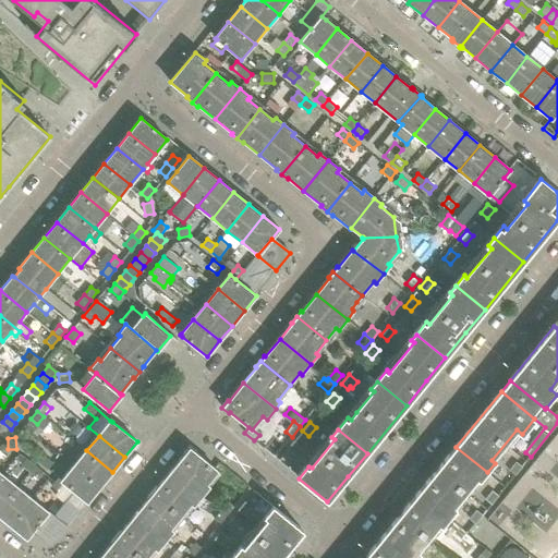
[(293,455),(301,446),(294,440),(287,449),(293,455)]
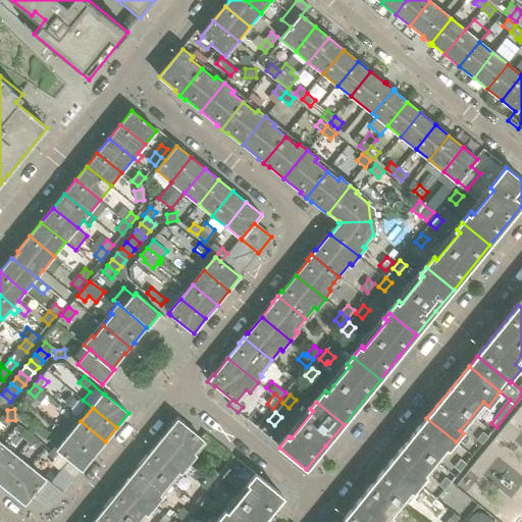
[(195,453),(204,440),(184,424),(185,423),(177,418),(172,424),(173,425),(161,440),(190,465),(197,456),(195,453)]
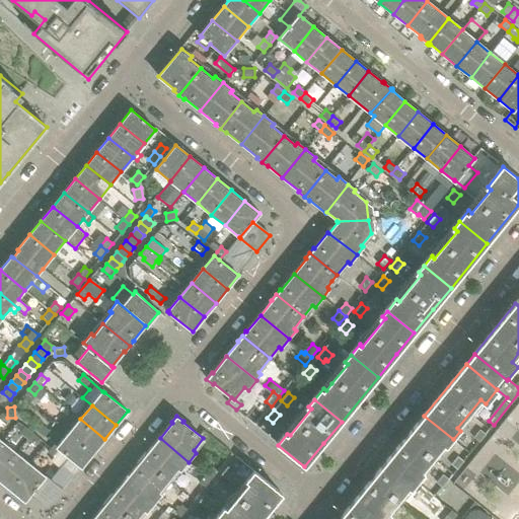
[(453,439),(424,416),(388,459),(418,483),(425,474),(422,472),(443,446),(446,448),(453,439)]
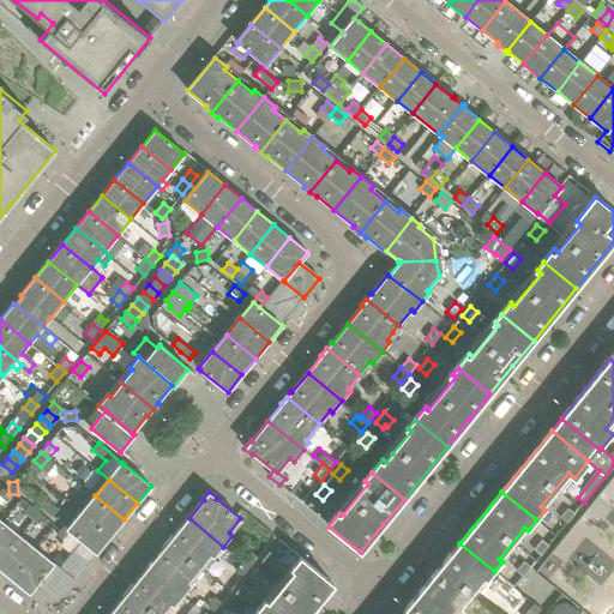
[(124,519),(95,495),(82,512),(110,536),(124,519)]
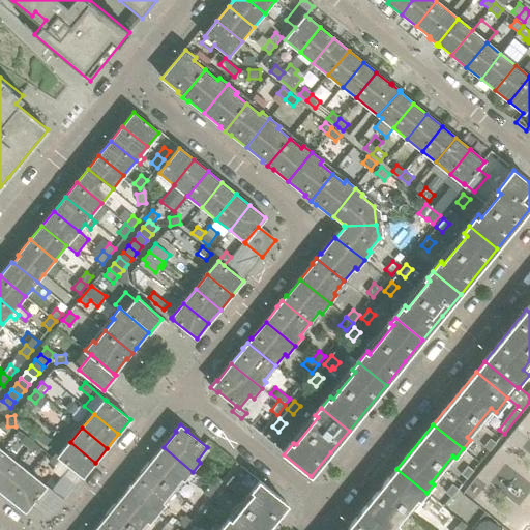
[(51,440),(42,433),(37,438),(46,445),(51,440)]
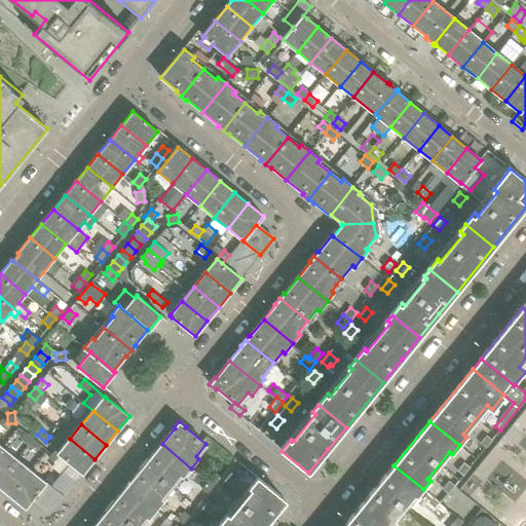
[(34,439),(25,431),(20,439),(29,445),(34,439)]
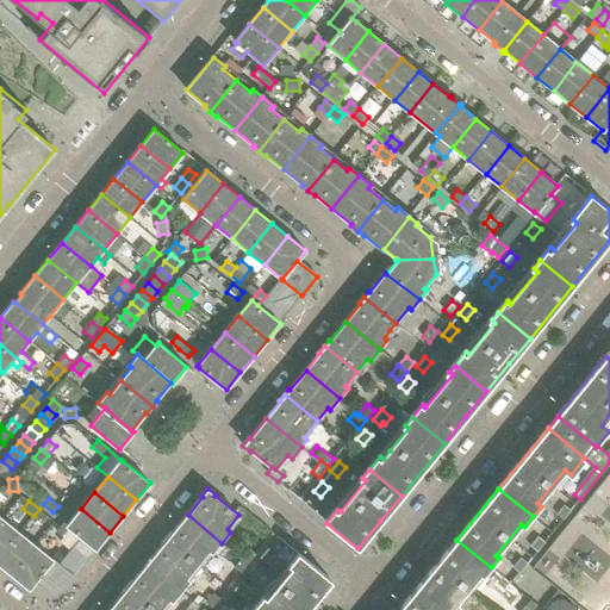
[(559,526),(571,511),(565,506),(553,521),(559,526)]
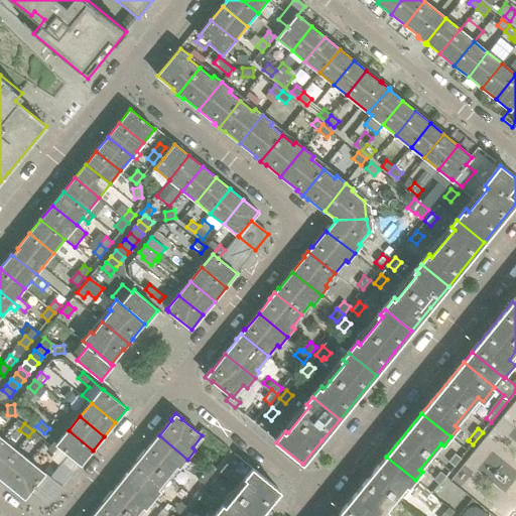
[(35,442),(40,436),(33,430),(28,436),(35,442)]
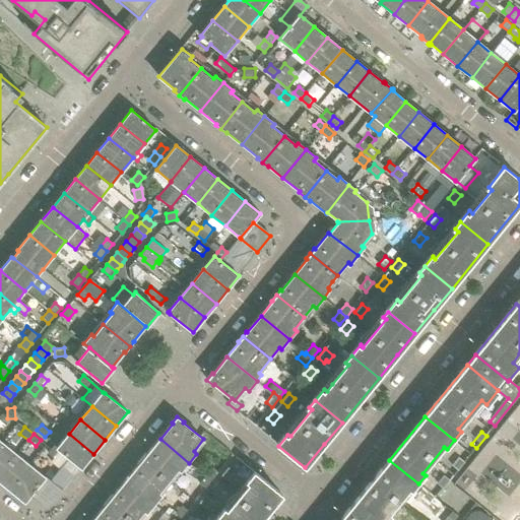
[(93,454),(69,434),(58,448),(55,446),(49,453),(54,457),(60,450),(69,458),(81,468),(93,454)]
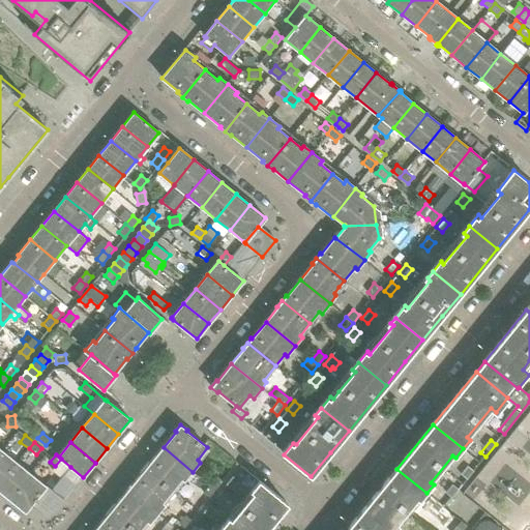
[(193,472),(164,447),(150,464),(149,463),(145,468),(174,491),(183,479),(186,479),(193,472)]
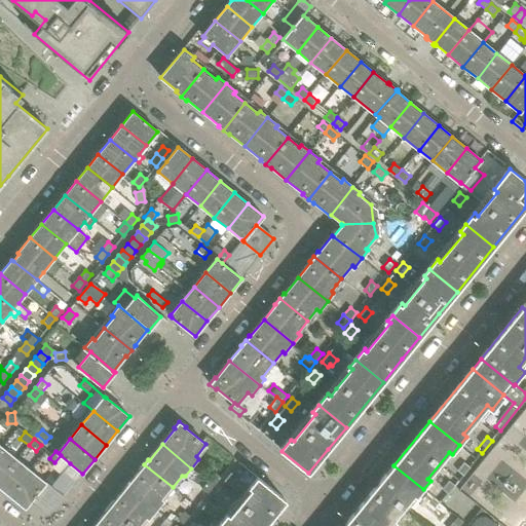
[(0,479),(16,459),(2,448),(0,451),(0,479)]
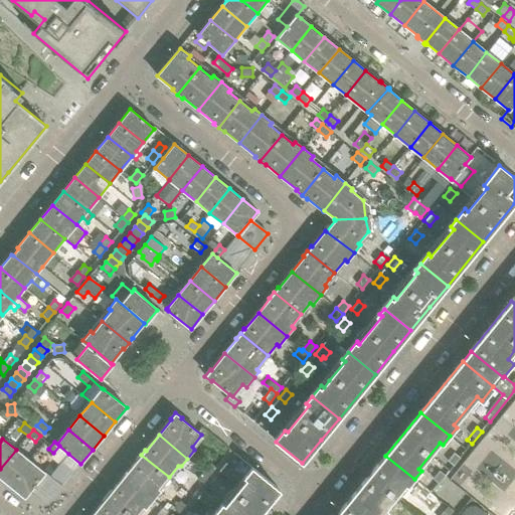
[(454,466),(466,452),(460,447),(449,462),(454,466)]
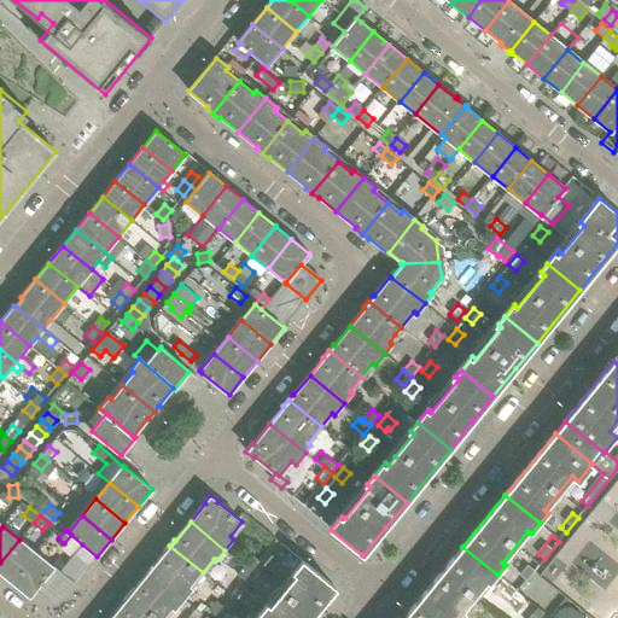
[(0,572),(12,582),(35,553),(19,540),(0,563),(0,572)]
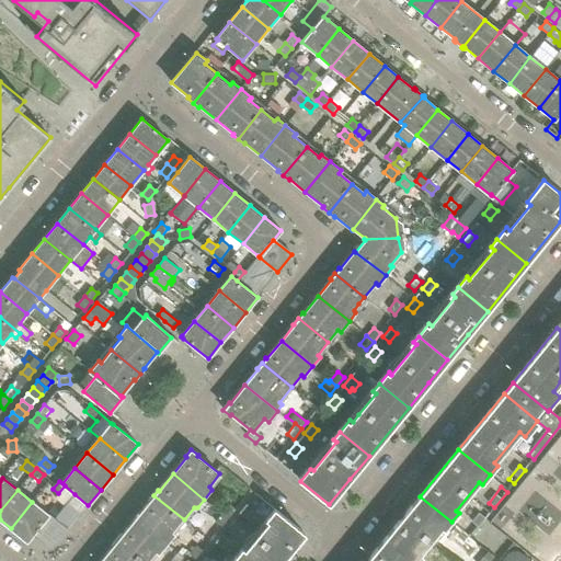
[(67,530),(88,505),(75,494),(54,519),(47,515),(35,533),(53,548),(67,530)]
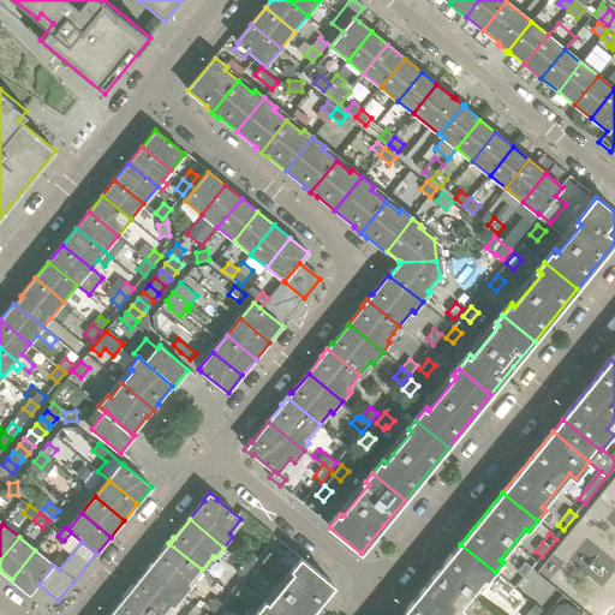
[(202,569),(168,543),(162,549),(163,550),(149,568),(184,596),(191,586),(189,585),(202,569)]
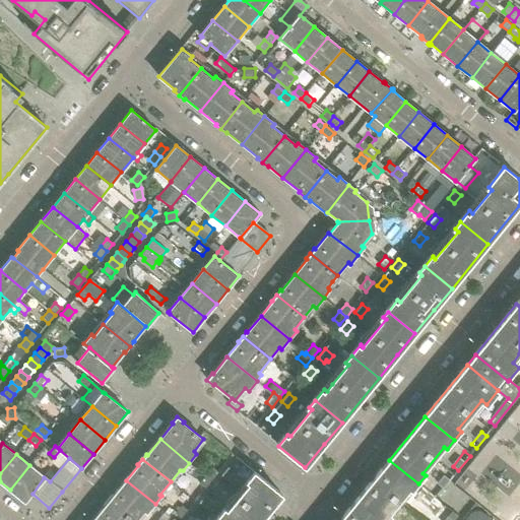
[(390,512),(400,500),(408,490),(411,493),(418,483),(389,460),(356,500),(381,519),(388,519),(393,515),(390,512)]
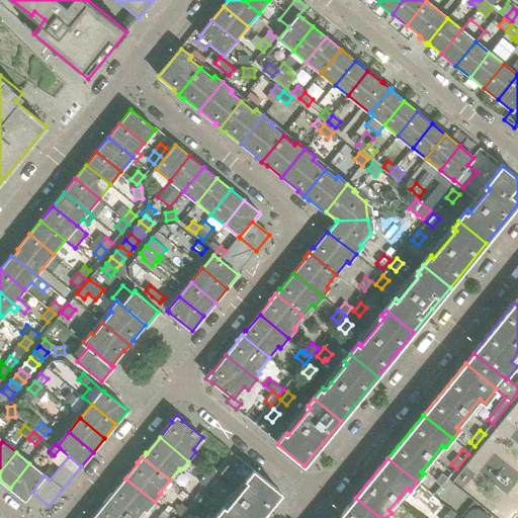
[(32,492),(44,476),(29,463),(10,488),(25,500),(32,492)]
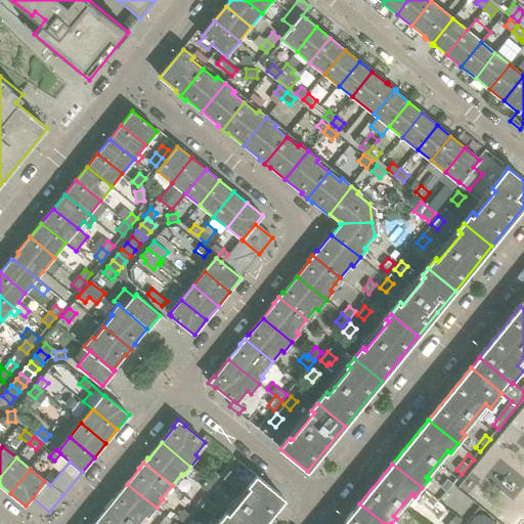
[(214,484),(220,475),(215,471),(208,479),(214,484)]
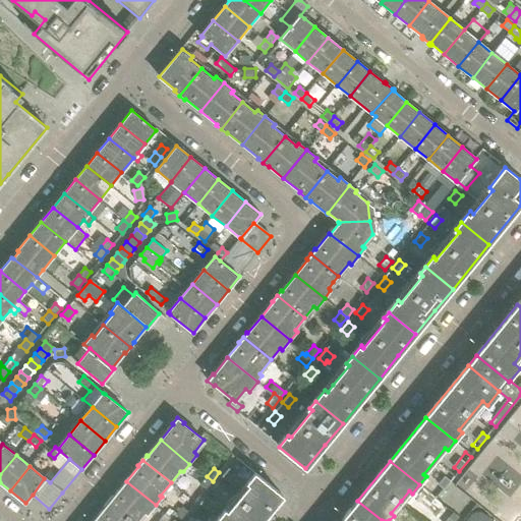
[(228,481),(235,473),(229,468),(223,476),(228,481)]
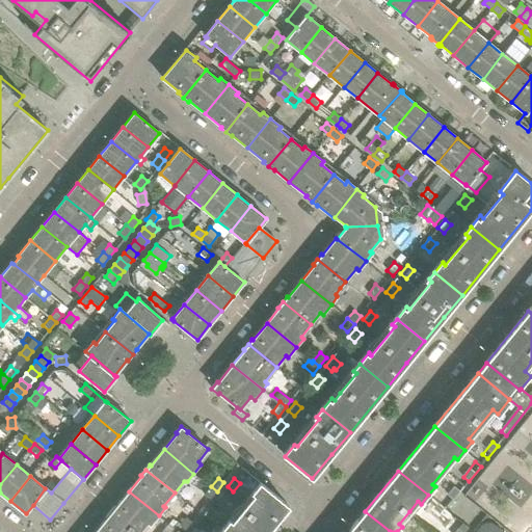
[(224,531),(267,531),(268,531),(289,507),(260,483),(254,490),(258,494),(235,522),(232,520),(223,530),(224,531)]
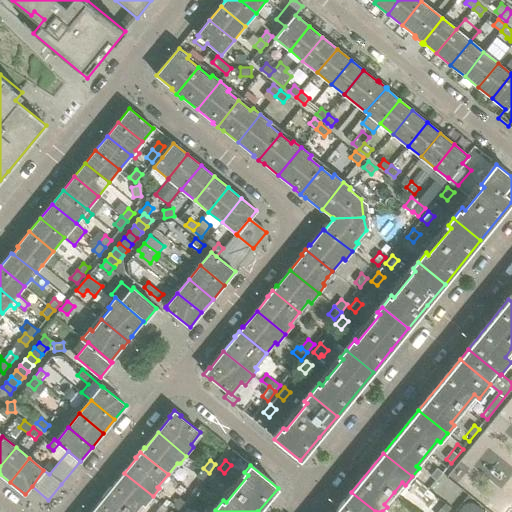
[(203,480),(209,473),(203,468),(197,476),(203,480)]
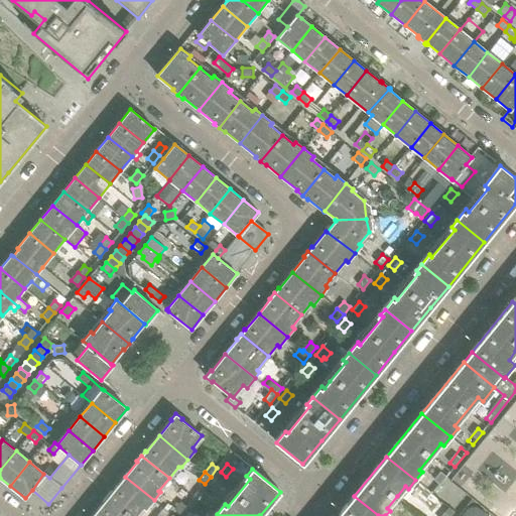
[(439,485),(446,478),(440,473),(434,481),(439,485)]
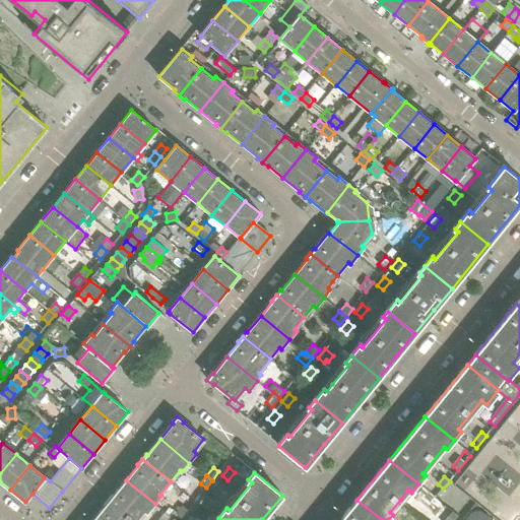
[(155,504),(126,480),(113,497),(112,496),(108,501),(132,519),(139,519),(145,512),(147,513),(155,504)]
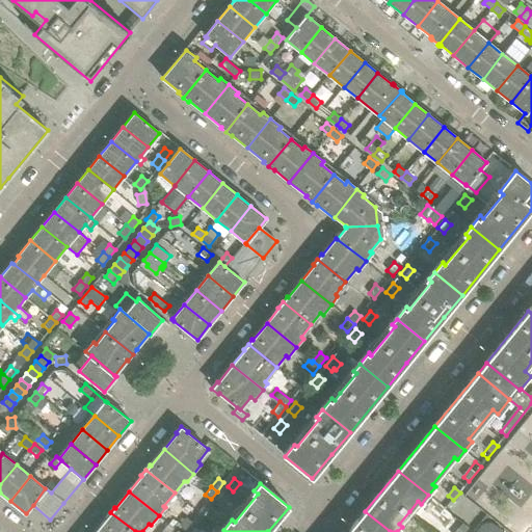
[(210,520),(217,511),(211,506),(204,514),(210,520)]
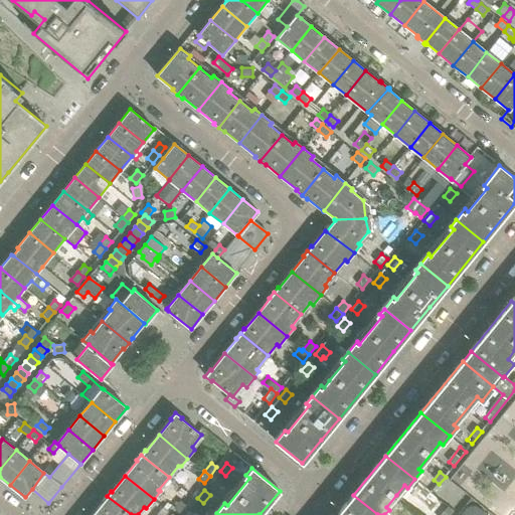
[(377,514),(353,495),(336,514),(377,514)]
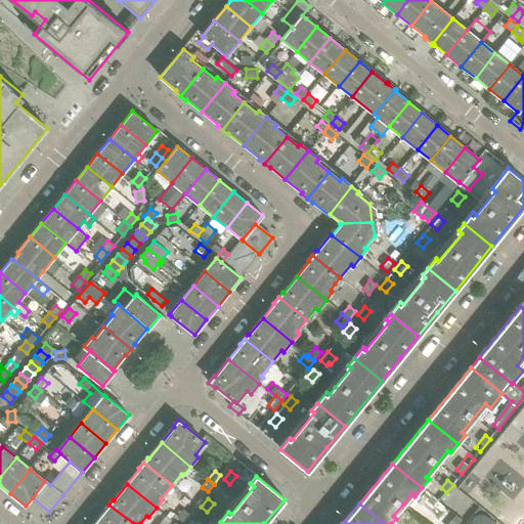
[(133,523),(108,505),(104,510),(105,511),(94,523),(133,523)]
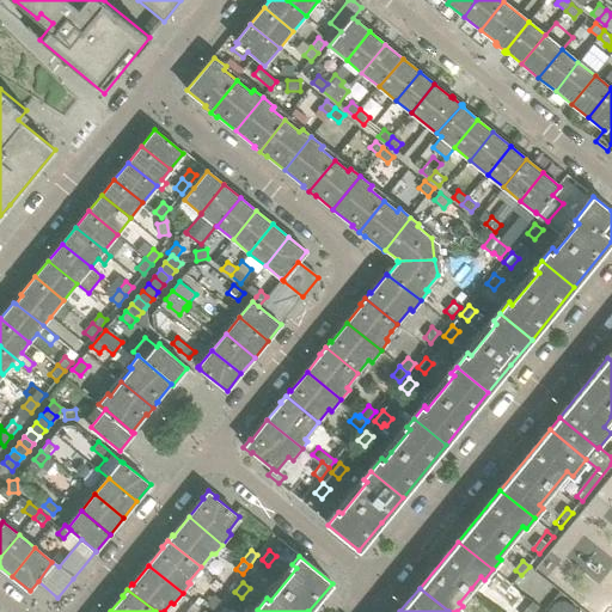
[(213,610),(221,600),(214,594),(206,604),(213,610)]
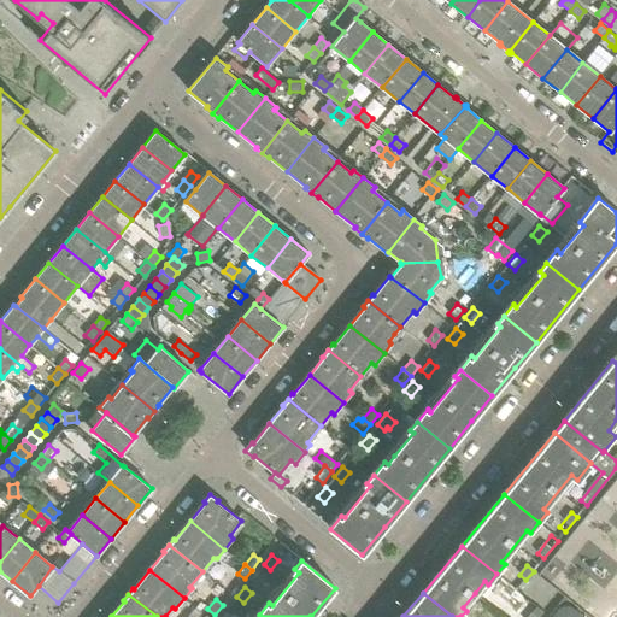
[(582,616),(582,615),(568,605),(558,609),(551,616),(582,616)]
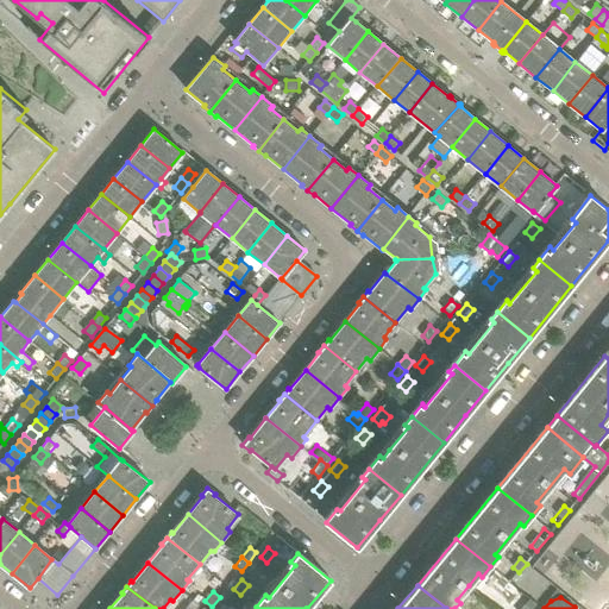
[(532,608),(537,604),(529,598),(520,608),(532,608)]
